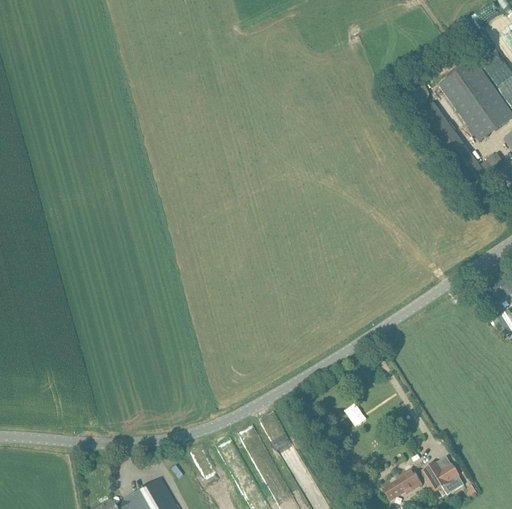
[(488,8),(477,15),(485,29),(480,32),(492,53),(502,46),(511,62),(511,25),(500,6),(490,12),(488,8)]
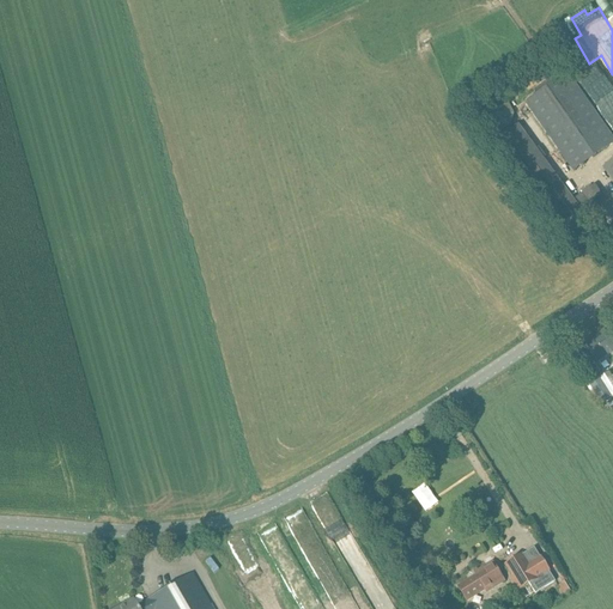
[(572,169),(612,140),(612,134),(569,71),(526,101),(572,169)]
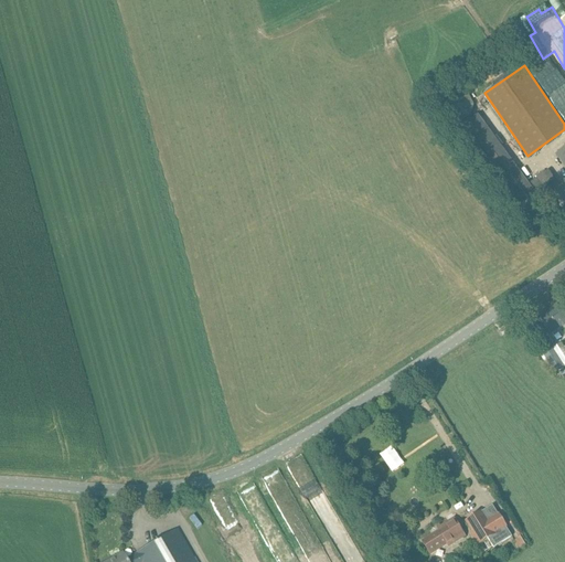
[(564,308),(560,300),(551,305),(552,307),(542,315),(552,329),(564,320),(564,308)]
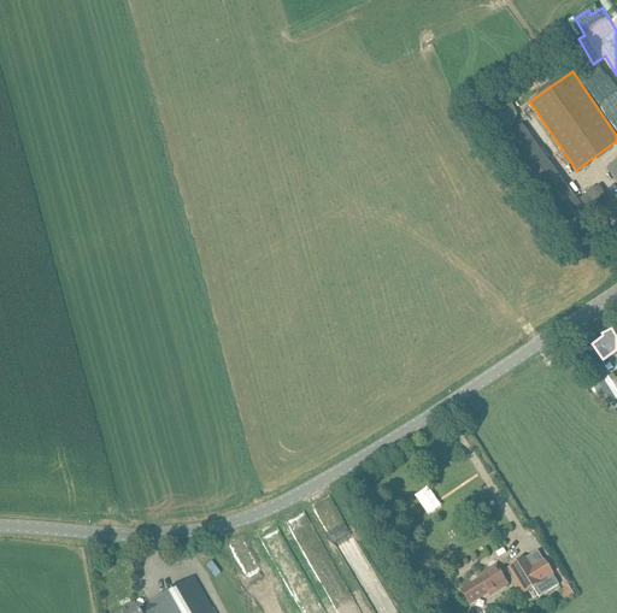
[(604,377),(594,383),(607,404),(616,398),(604,377)]
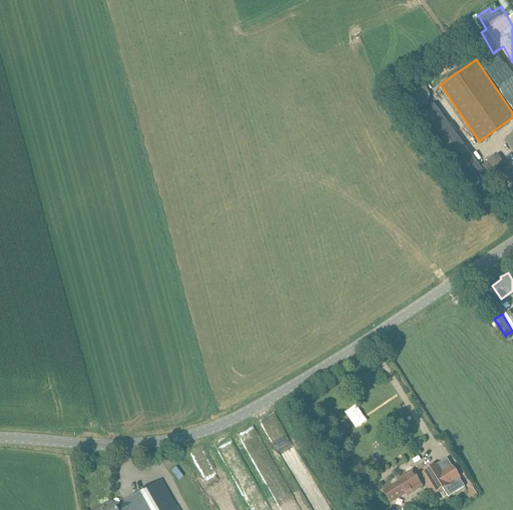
[(261,494),(234,442),(221,449),(247,500),(261,494)]
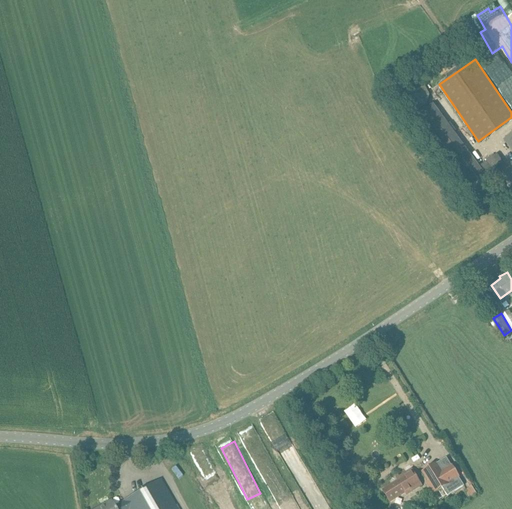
[(219,508),(233,508),(205,448),(194,453),(219,508)]
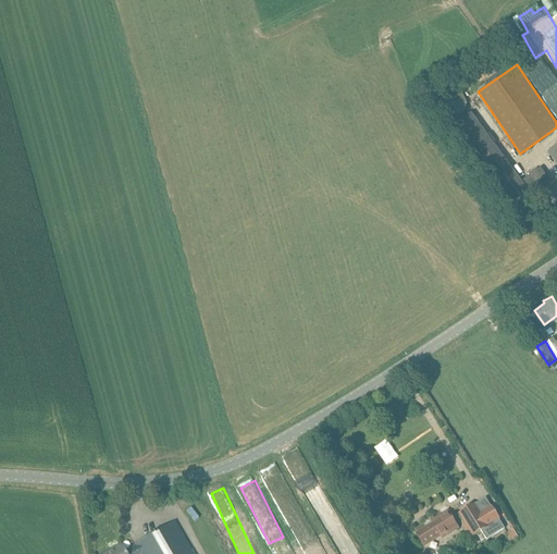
[(492,503),(481,509),(475,501),(460,511),(466,521),(461,524),(469,537),(482,529),(486,537),(505,526),(499,517),(500,517),(492,503)]
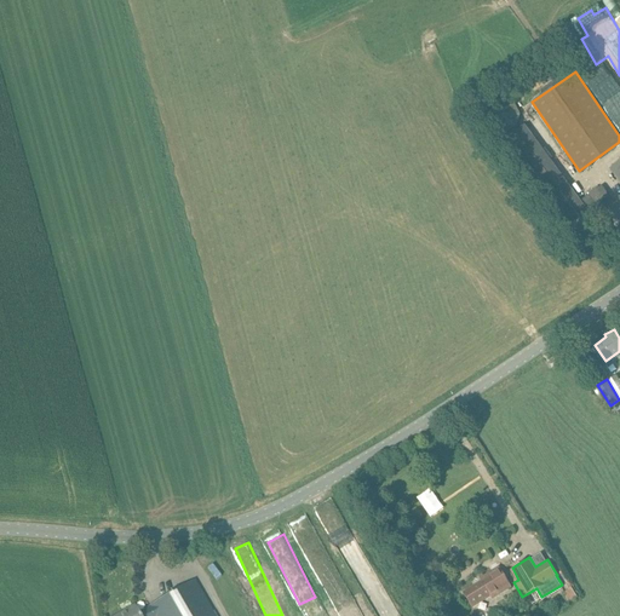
[(472,604),(509,582),(498,565),(483,575),(482,573),(480,574),(482,579),(464,591),(472,604)]
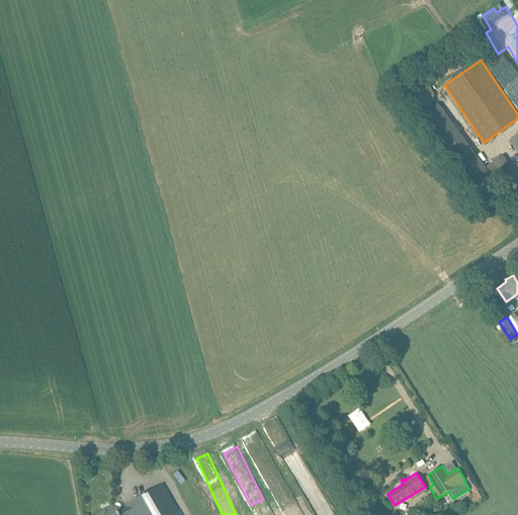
[(112,504),(92,514),(126,514),(131,513),(131,514),(181,514),(167,491),(162,482),(124,504),(115,510),(112,504)]
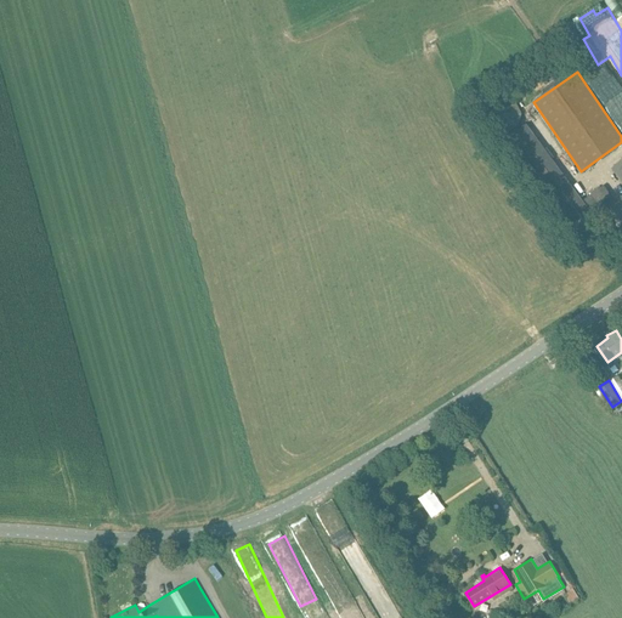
[(574,588),(565,593),(571,602),(580,597),(574,588)]
